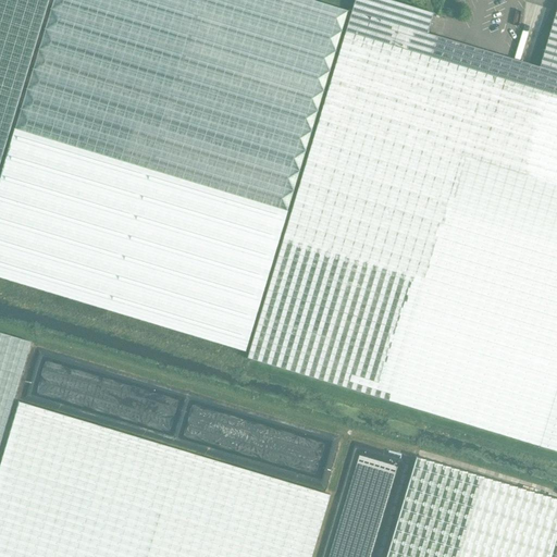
[(348,11),(310,0),(53,0),(14,130),(0,177),(0,277),(245,353),(348,11)]
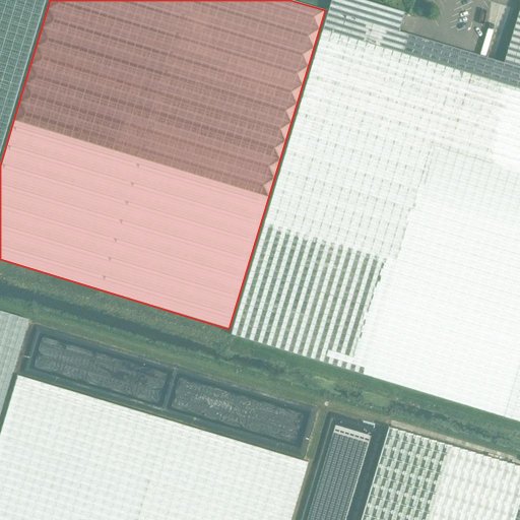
[(0,0),(0,152),(46,0),(0,0)]
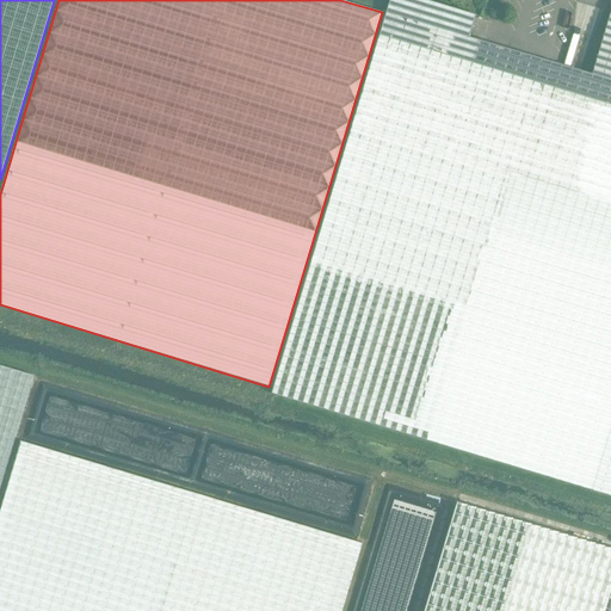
[(610,7),(591,74),(469,37),(476,14),(426,0),(389,0),(271,394),(610,495),(610,7)]
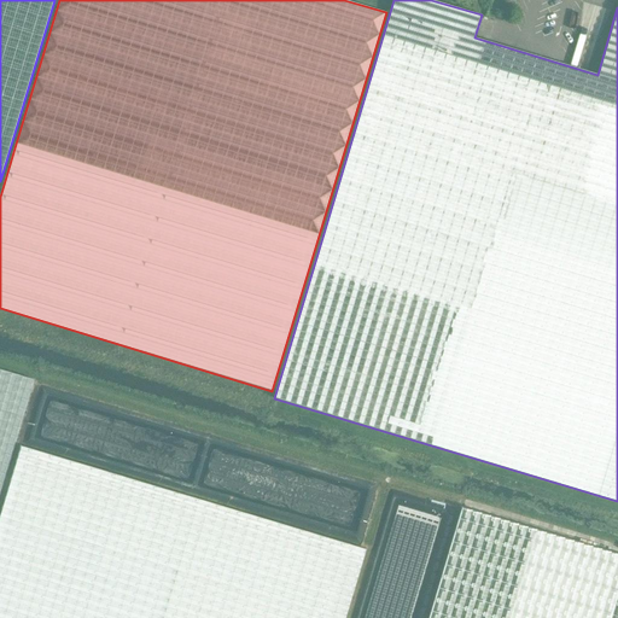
[(0,490),(33,380),(0,369),(0,490)]
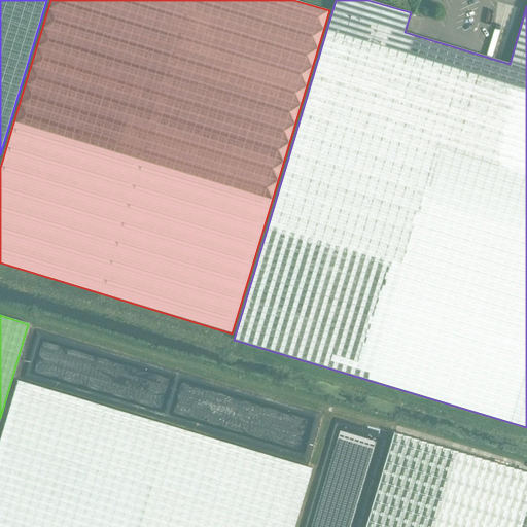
[(19,381),(0,441),(0,526),(293,526),(312,468),(19,381)]
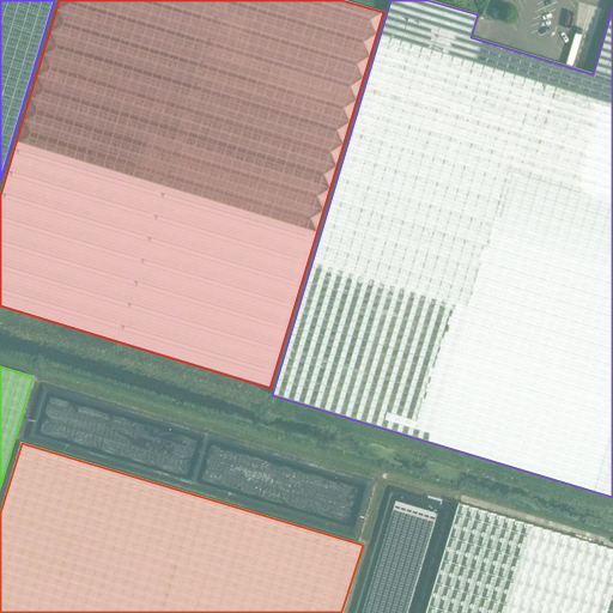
[(457,504),(425,612),(612,612),(612,550),(513,521),(457,504)]
